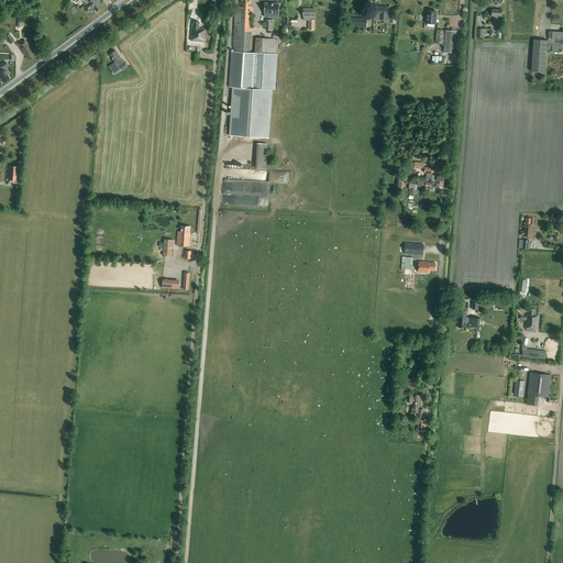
[(81,0),(86,4),(84,7),(88,13),(95,9),(97,12),(102,7),(97,0),(81,0)]
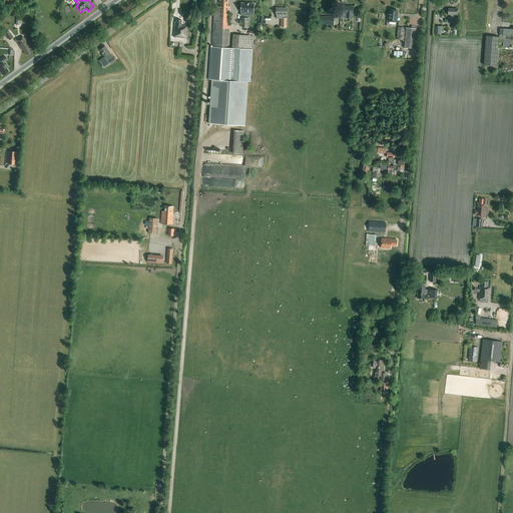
[(233,35),(232,49),(227,48),(229,7),(228,7),(228,1),(220,0),(219,7),(214,7),(212,47),(210,47),(208,79),(211,80),(208,124),(244,126),(247,82),(250,82),(253,36),(233,35)]
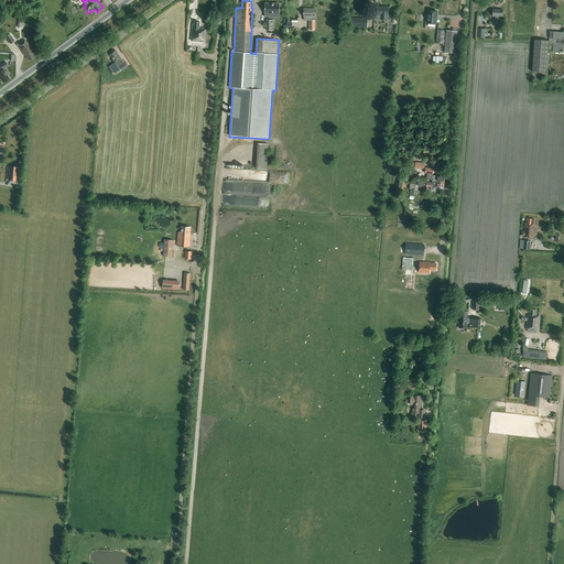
[(264,3),(264,13),(264,17),(269,18),(269,13),(279,14),(280,4),(264,3)]
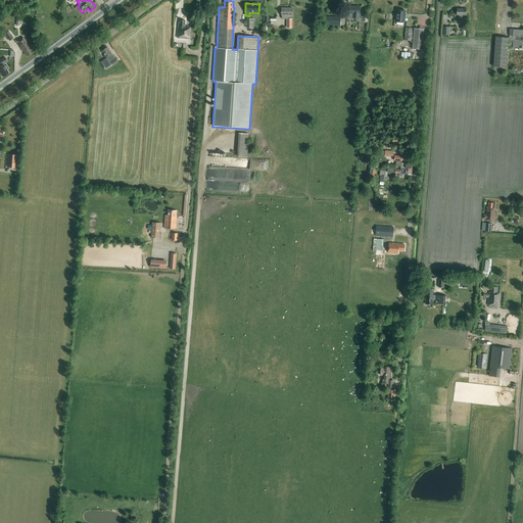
[(349,6),(348,13),(348,18),(353,18),(360,18),(360,14),(361,6),(349,6)]
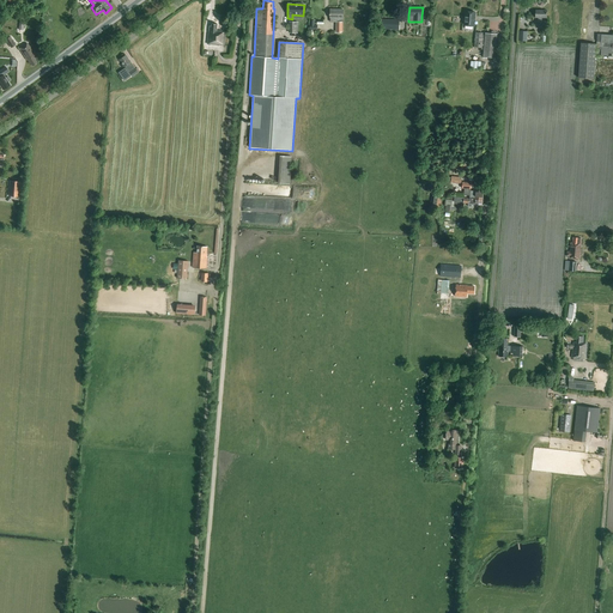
[(331,22),(337,23),(335,32),(343,32),(343,23),(343,19),(343,10),(331,10),(329,18),(331,18),(331,22)]
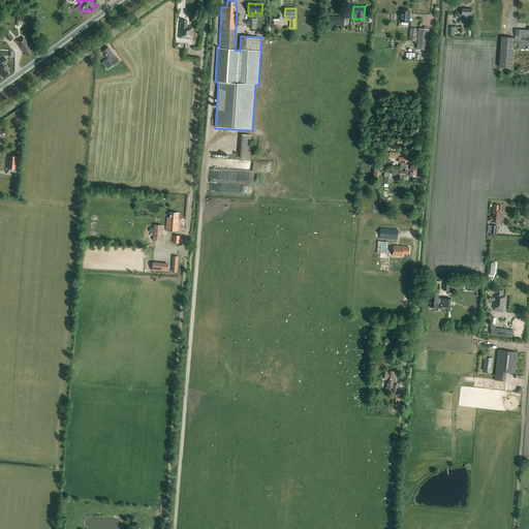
[(468,20),(468,16),(471,16),(472,9),(462,9),(462,16),(464,16),(464,20),(468,20)]
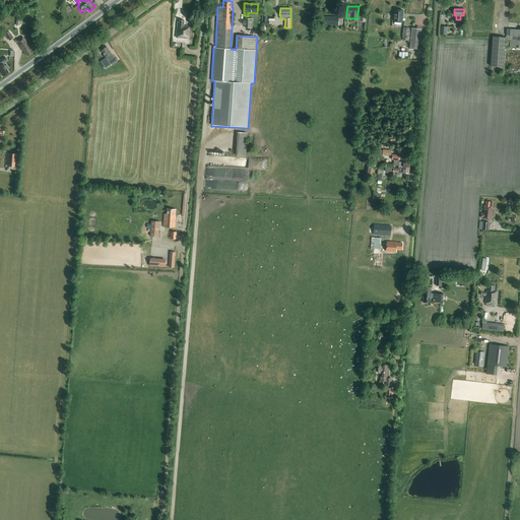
[(402,22),(403,11),(395,10),(394,21),(402,22)]
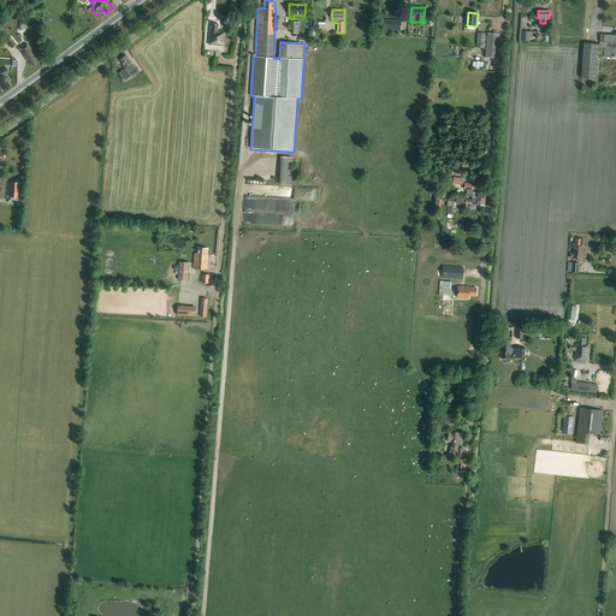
[(401,30),(401,21),(384,19),(384,21),(380,19),(380,24),(384,25),(383,29),(388,30),(401,30)]
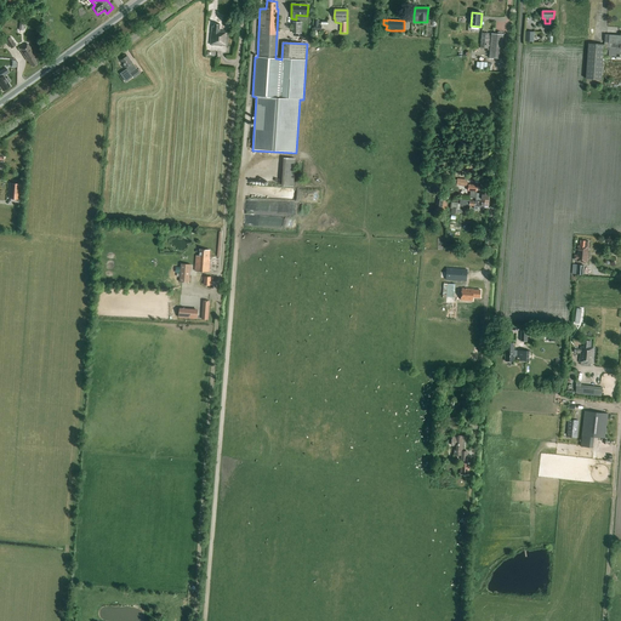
[(295,33),(305,33),(305,22),(295,22),(295,33)]
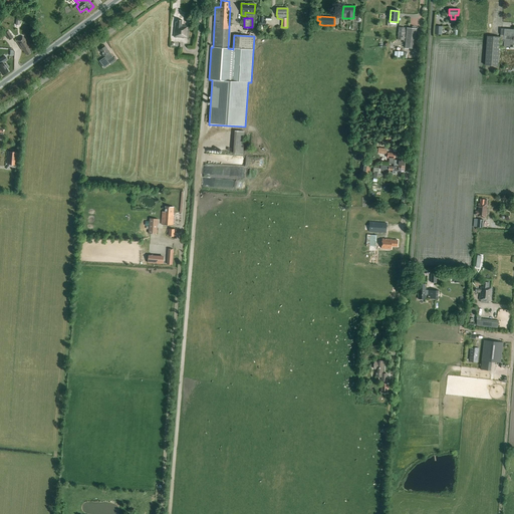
[(174,37),(188,38),(189,27),(182,26),(182,20),(178,20),(178,22),(176,22),(175,29),(174,37)]
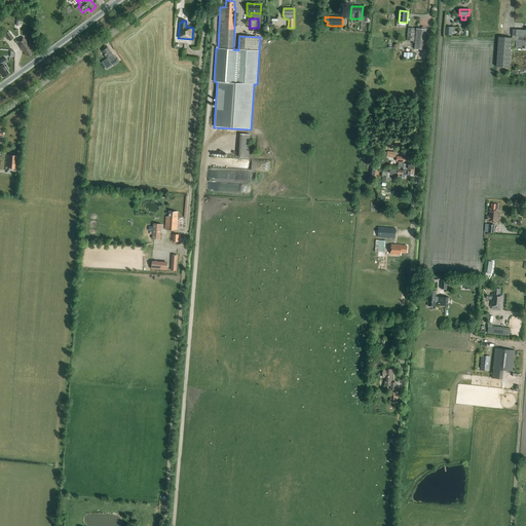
[(416,31),(414,30),(414,29),(408,28),(407,41),(413,41),(413,43),(415,43),(414,49),(424,50),(426,30),(416,29),(416,31)]
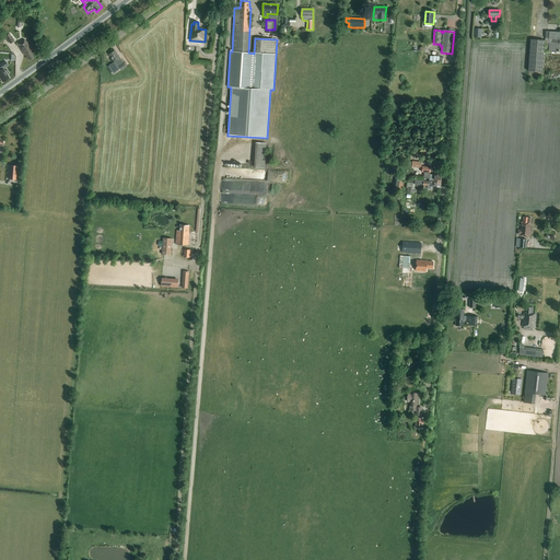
[(559,32),(546,31),(545,43),(545,50),(559,51),(559,32)]
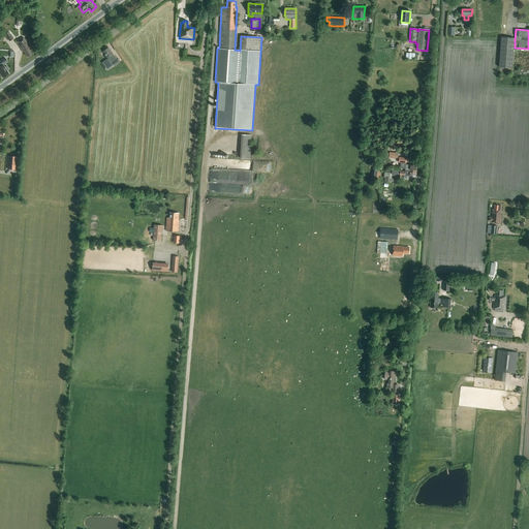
[(4,34),(9,41),(13,38),(8,31),(4,34)]
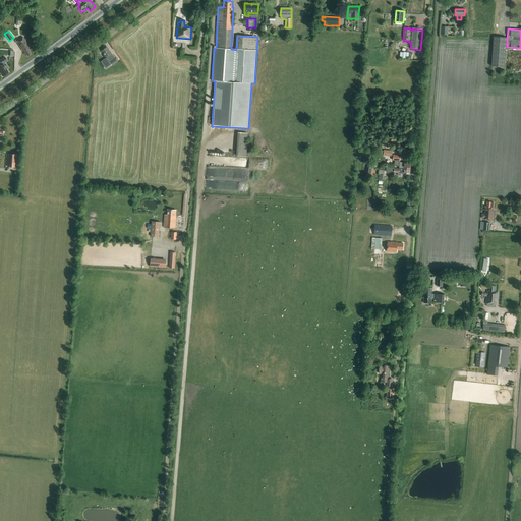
[(31,53),(27,48),(30,47),(23,37),(16,42),(22,51),(23,51),(27,56),(31,53)]
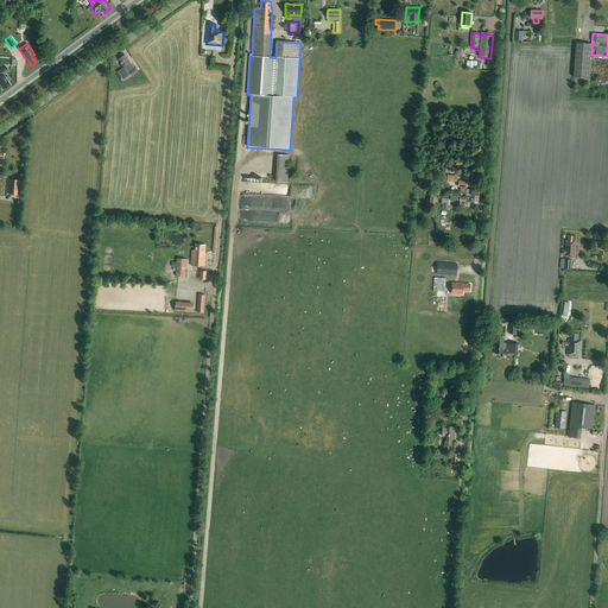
[(576,43),(574,77),(589,78),(591,44),(576,43)]
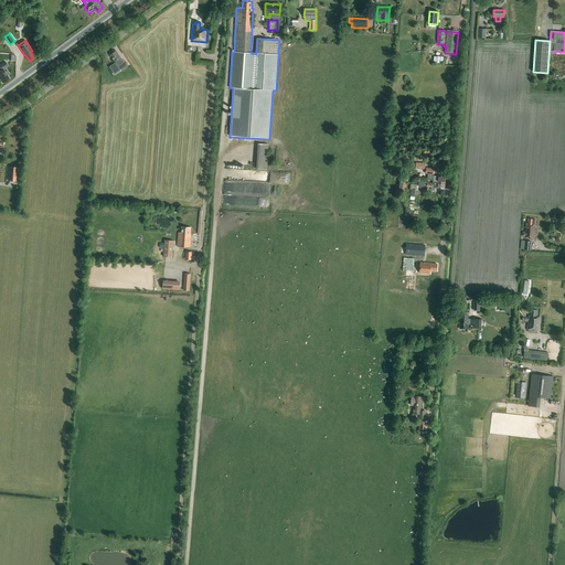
[(116,62),(109,67),(113,72),(116,70),(119,67),(119,66),(125,63),(120,57),(118,54),(116,51),(110,55),(113,59),(112,59),(115,62),(115,61),(116,62)]
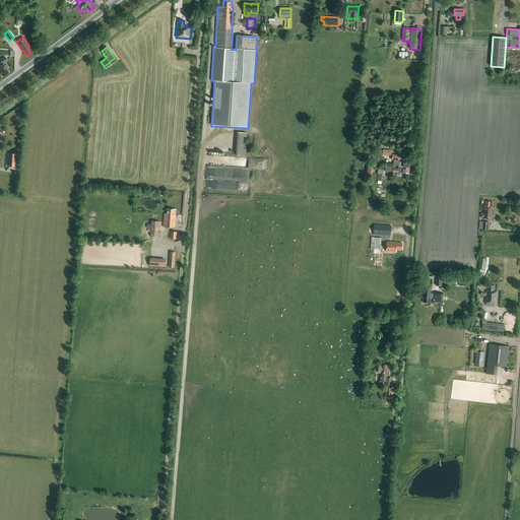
[(0,72),(2,76),(8,72),(3,64),(7,61),(5,57),(0,59),(0,72)]
